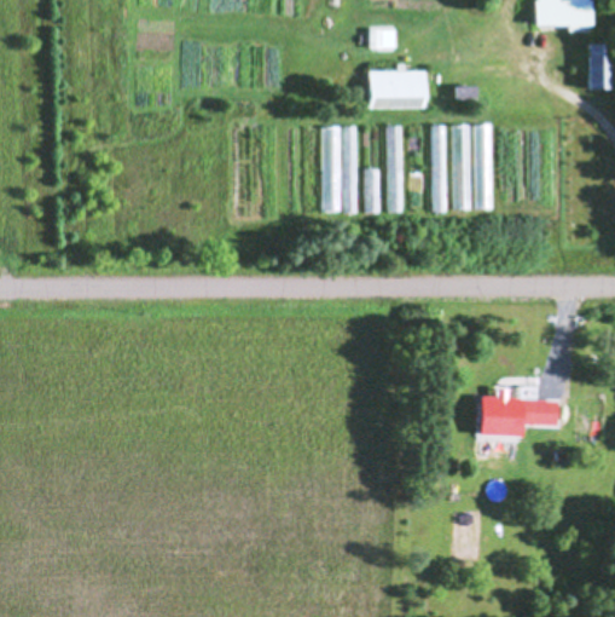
[(591,33),(591,0),(535,0),(537,26),(568,26),(568,33),(591,33)]
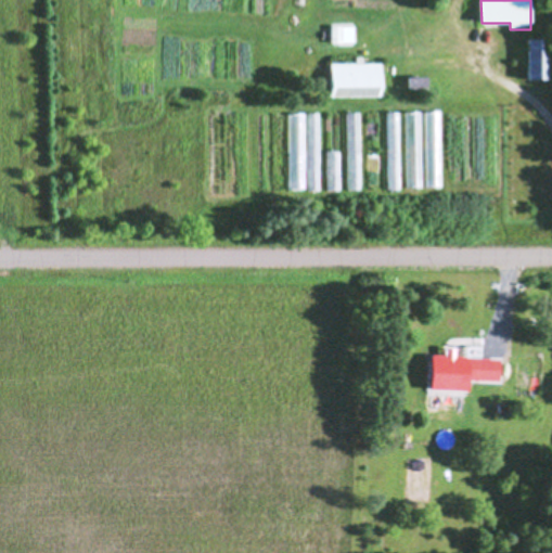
[(528,79),(549,79),(549,39),(528,39),(528,79)]
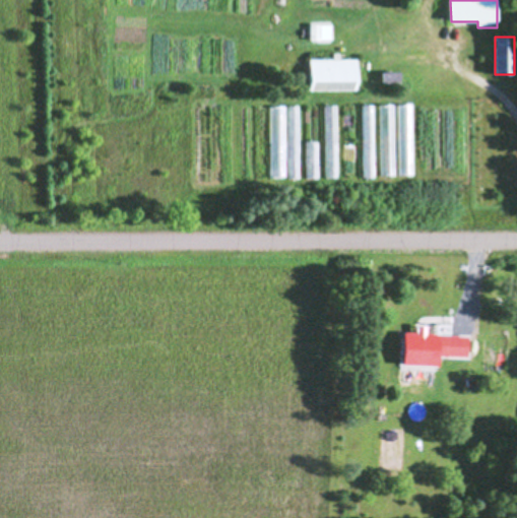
[(311,91),(358,91),(358,60),(311,60),(311,91)]
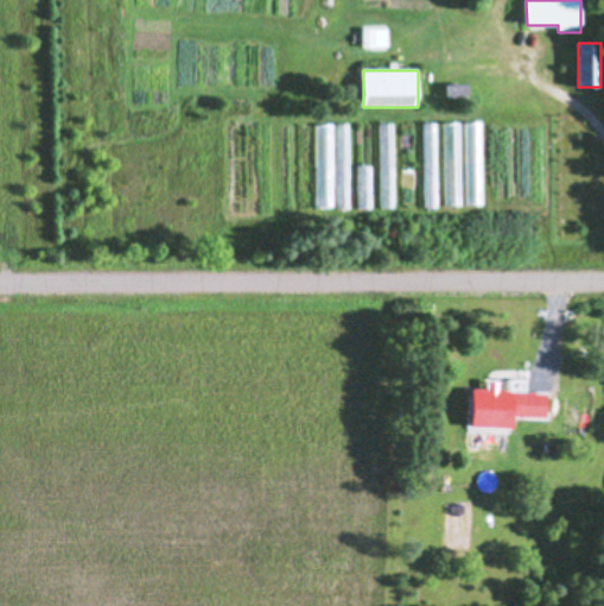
[(450,96),(466,95),(466,86),(449,87),(450,96)]
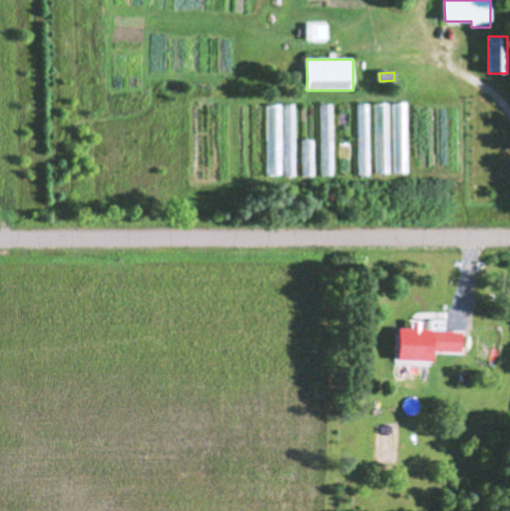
[(268,174),(281,174),(281,104),(268,104),(268,174)]
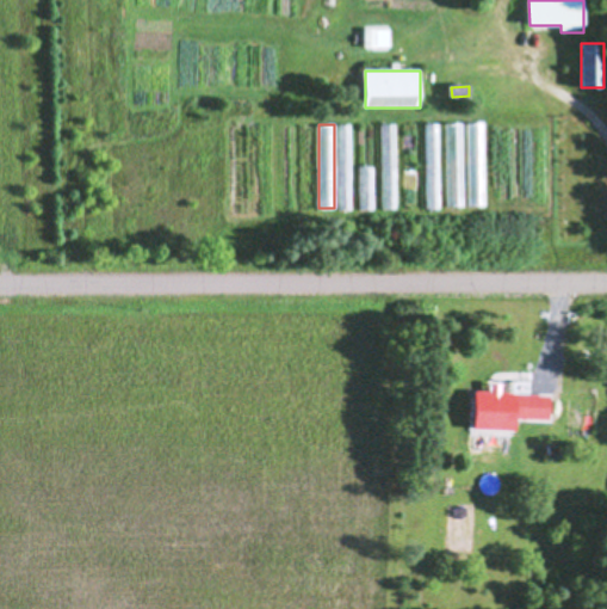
[(382,210),(397,210),(397,124),(382,124),(382,210)]
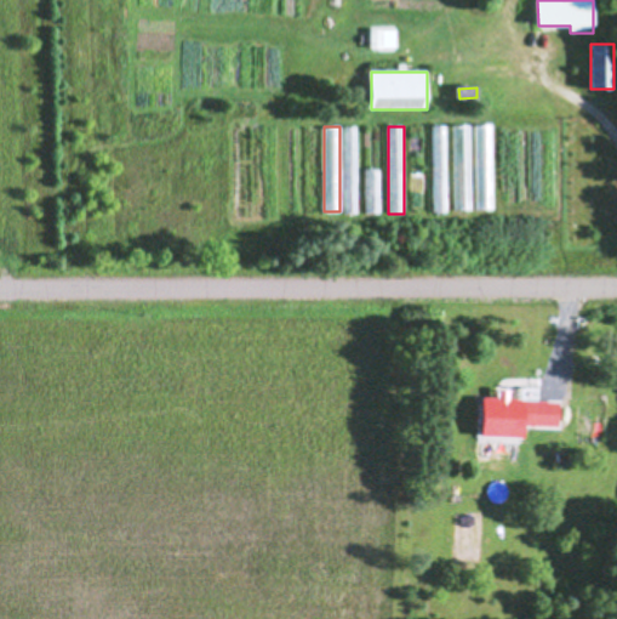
[(447,126),(433,126),(433,213),(447,213),(447,126)]
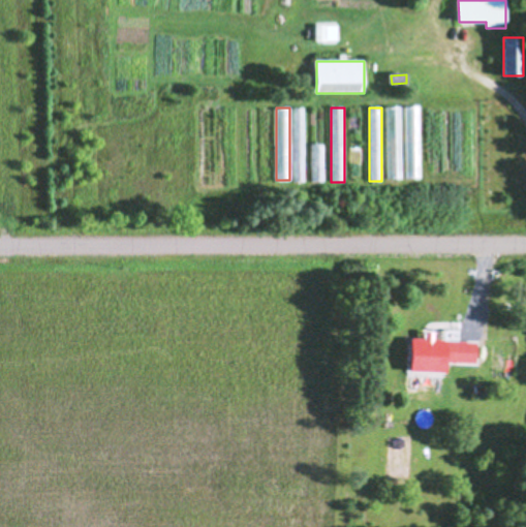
[(400,107),(389,107),(389,143),(400,143),(400,107)]
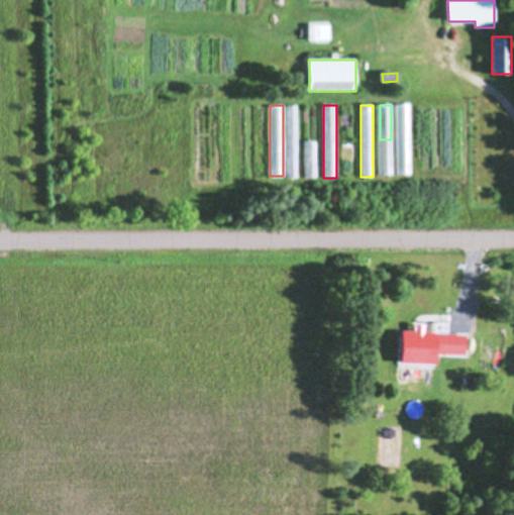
[(411,105),(397,105),(397,175),(411,175),(411,105)]
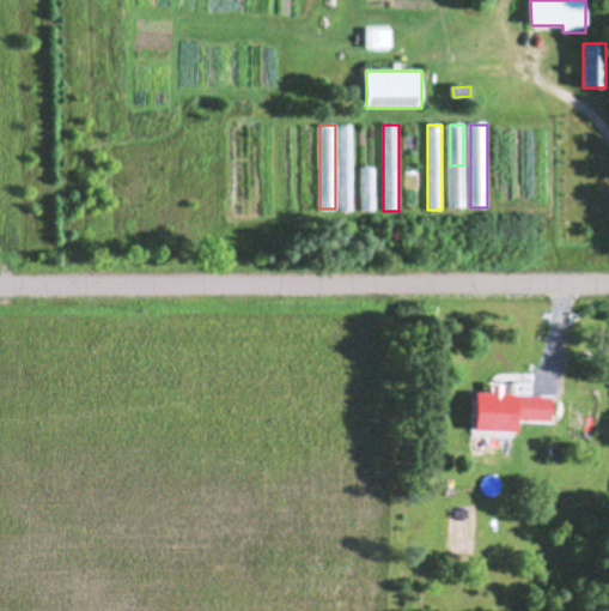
[(353,126),(340,126),(340,211),(353,211),(353,126)]
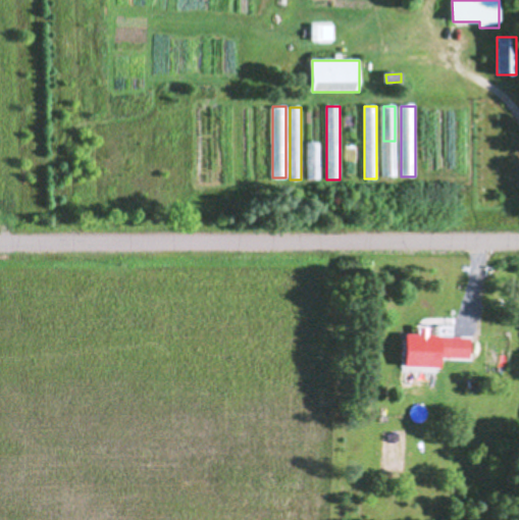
[(308,107),(308,180),(320,180),(320,107),(308,107)]
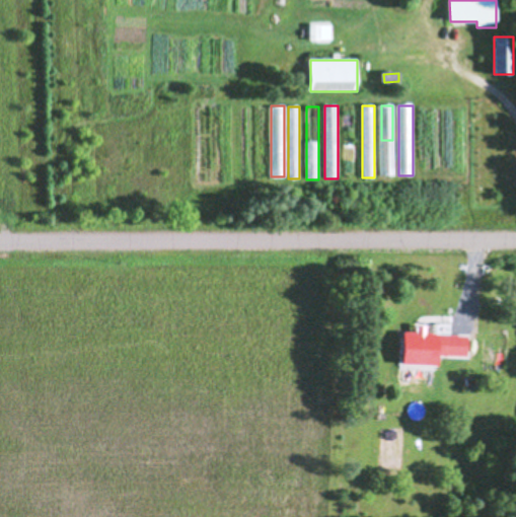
[(467,357),(468,336),(404,334),(403,355),(467,357)]
